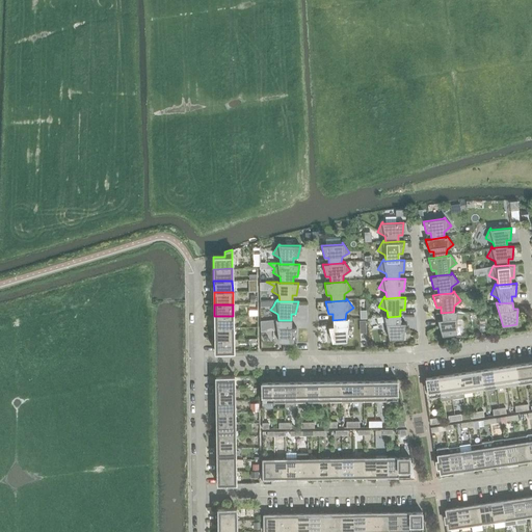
[(455,311),(453,312),(441,313),(442,320),(437,320),(442,336),(456,334),(457,310),(456,310),(455,311)]
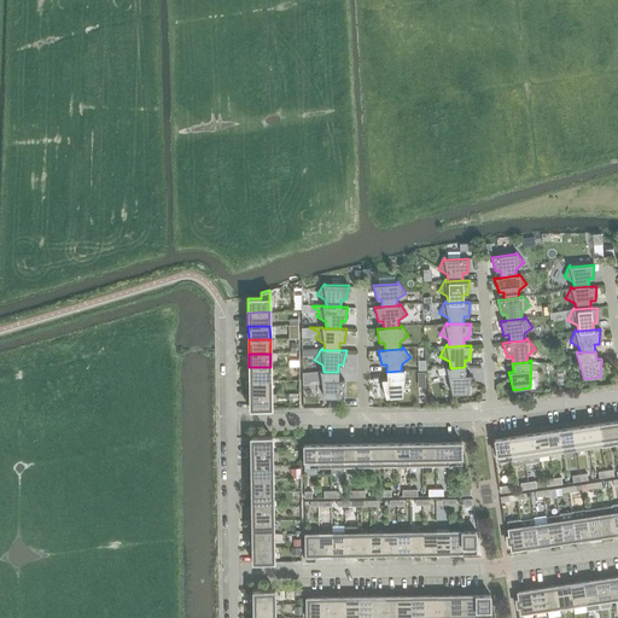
[(465,375),(465,367),(450,368),(448,368),(447,366),(445,367),(447,367),(448,373),(452,394),(468,394),(471,375),(465,375)]
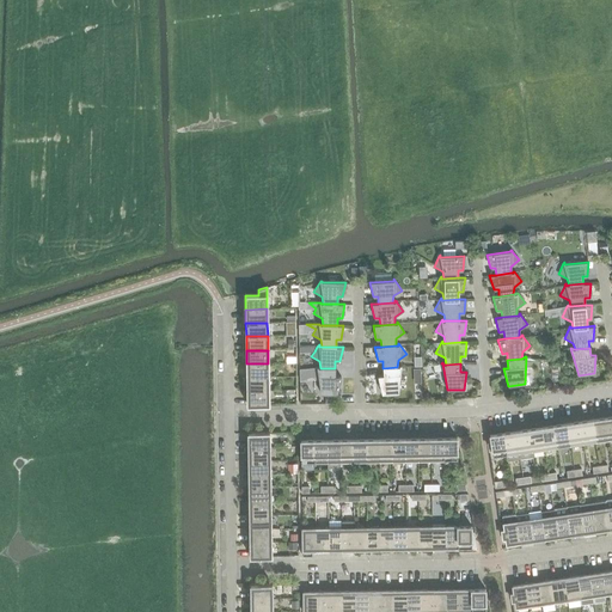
[(246,363),(246,378),(268,377),(268,363),(246,363)]
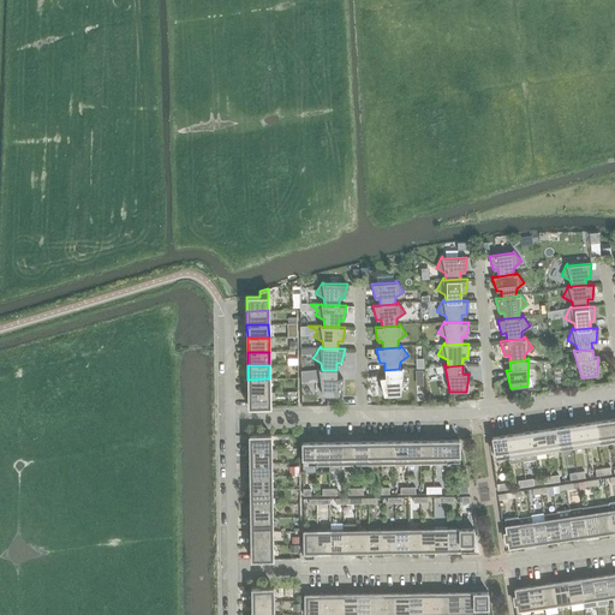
[(401,369),(399,369),(384,370),(384,377),(380,377),(383,395),(400,394),(402,366),(401,366),(401,369)]
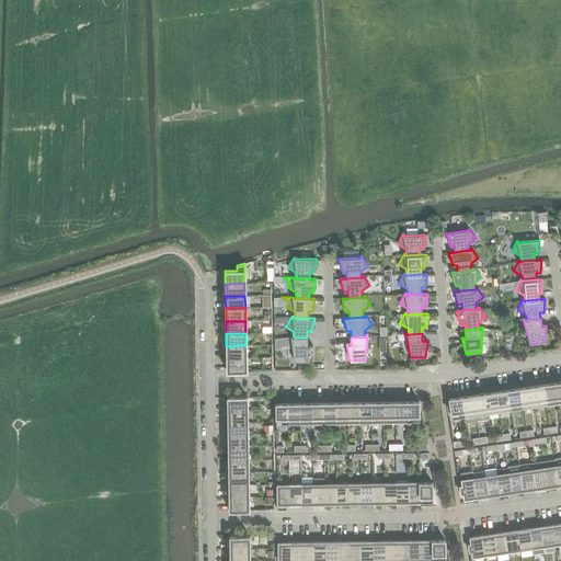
[(504,335),(505,351),(513,350),(512,334),(504,335)]
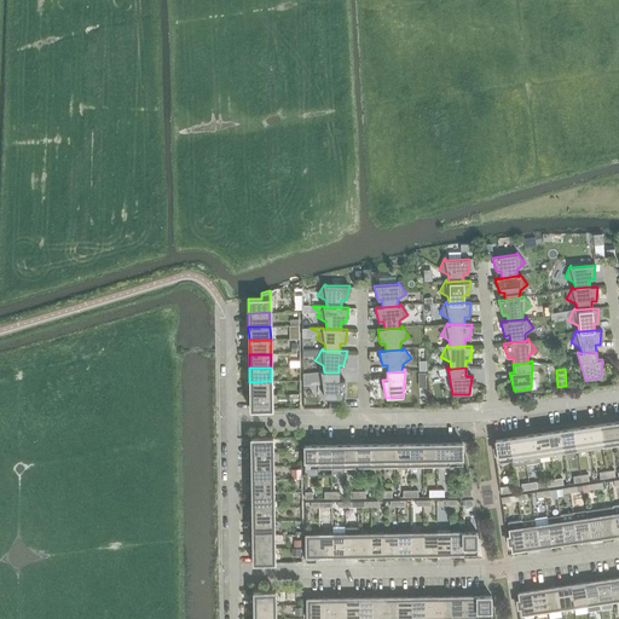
[(339,381),(339,372),(324,372),(322,372),(322,370),(320,371),(324,398),(341,399),(345,381),(339,381)]
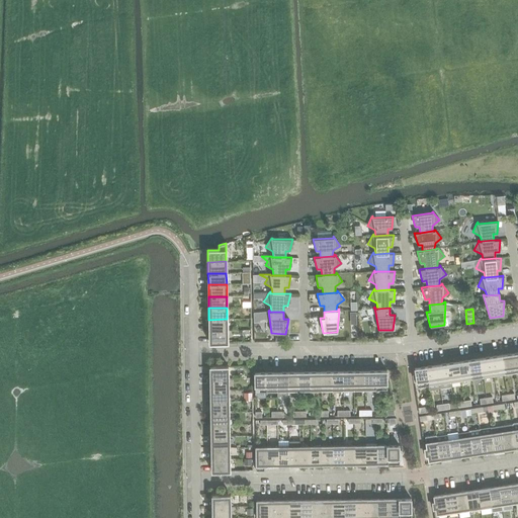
[(208,320),(208,331),(227,331),(227,319),(208,320)]
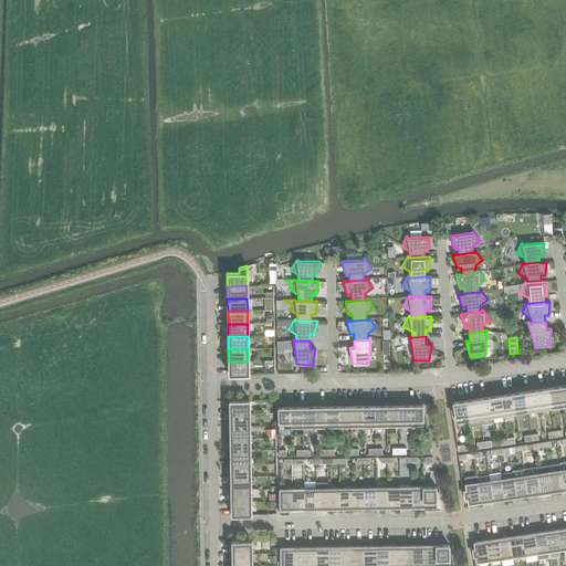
[(249,375),(248,362),(228,362),(229,375),(249,375)]
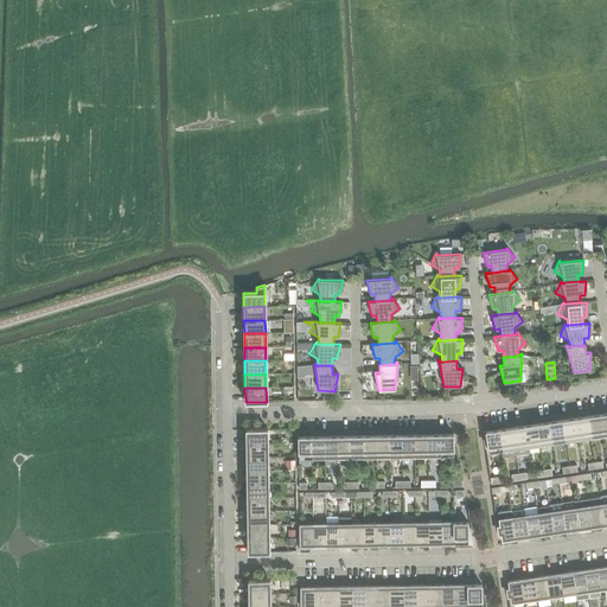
[(600,414),(587,416),(590,438),(604,435),(600,414)]
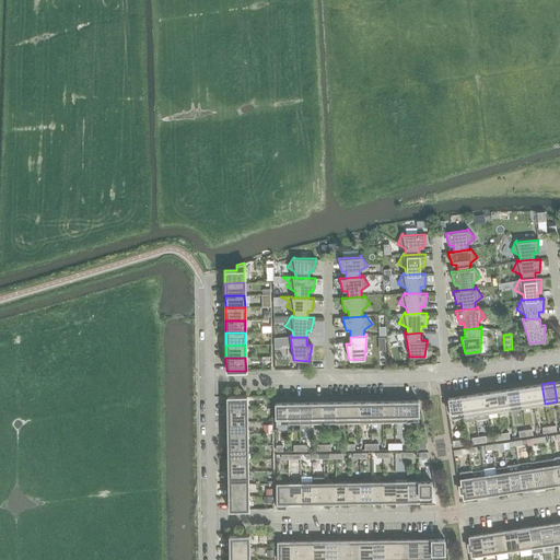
[(533,405),(545,404),(541,384),(531,385),(533,405)]
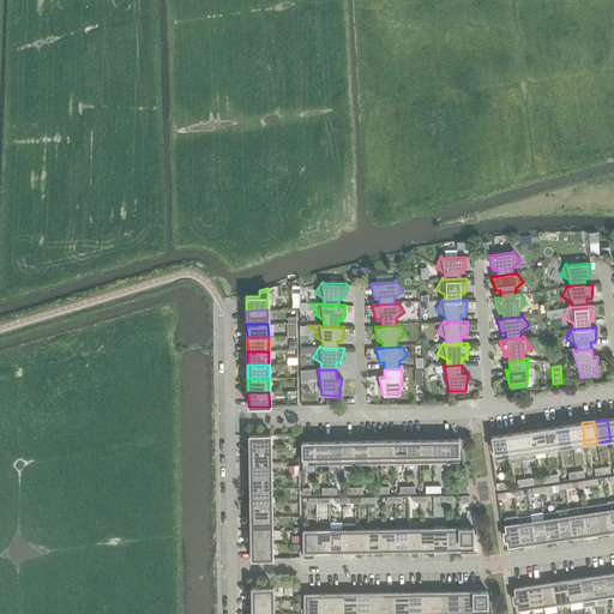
[(582,422),(569,425),(572,446),(584,444),(582,422)]
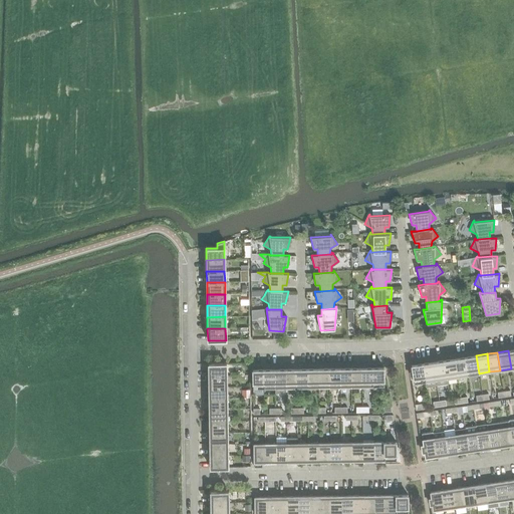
[(476,355),(465,357),(468,374),(479,373),(476,355)]
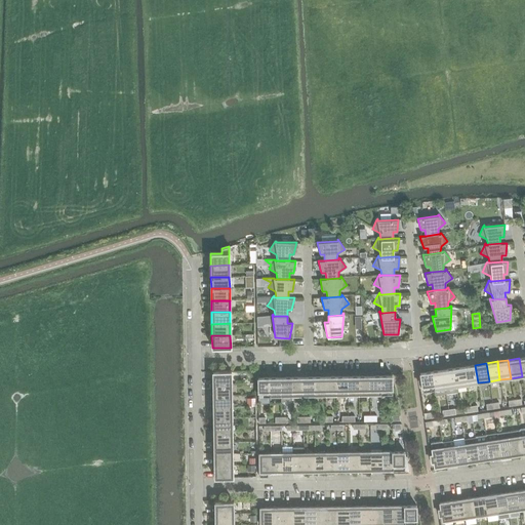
[(475,365),(465,366),(467,385),(478,382),(475,365)]
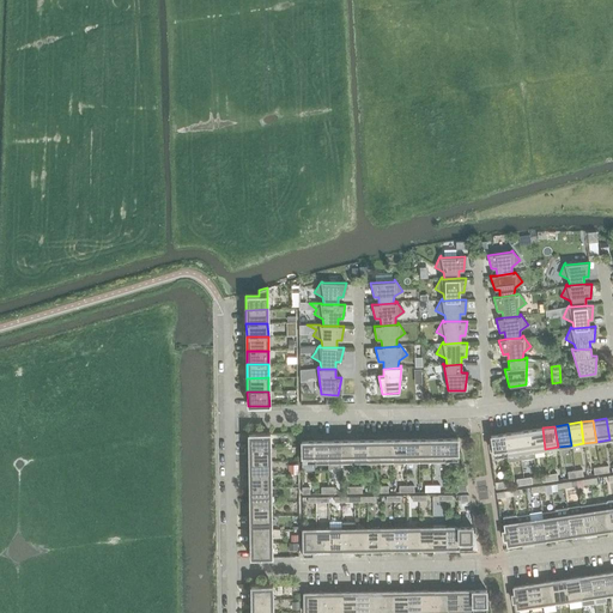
[(532,451),(545,449),(542,428),(529,430),(532,451)]
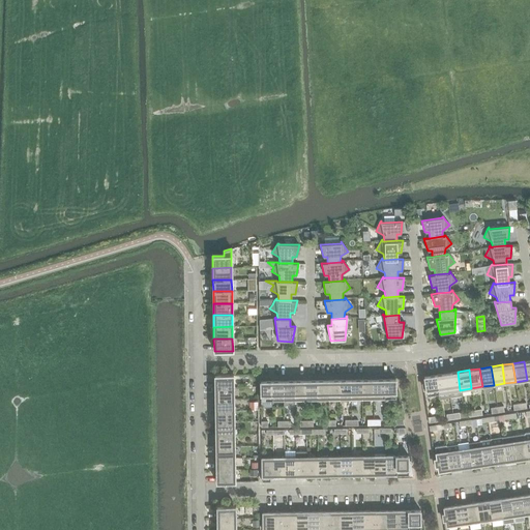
[(458,372),(446,373),(449,391),(460,390),(458,372)]
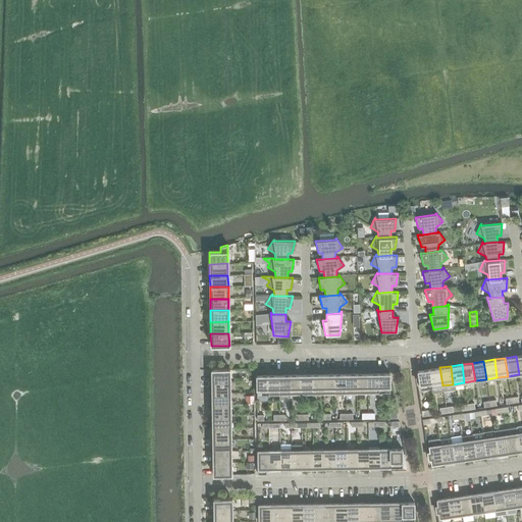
[(431,387),(442,385),(439,367),(428,369),(431,387)]
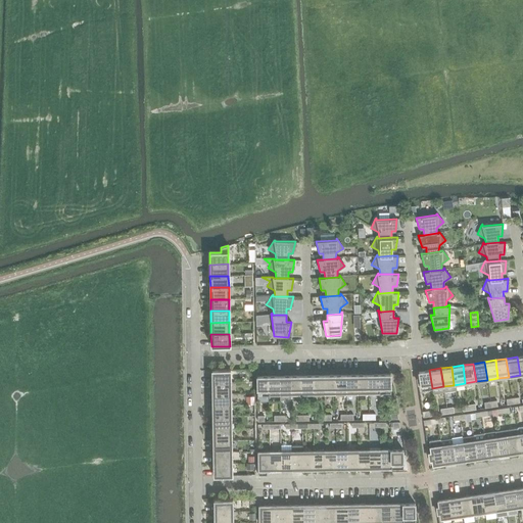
[(230,370),(211,370),(211,382),(230,382),(230,370)]
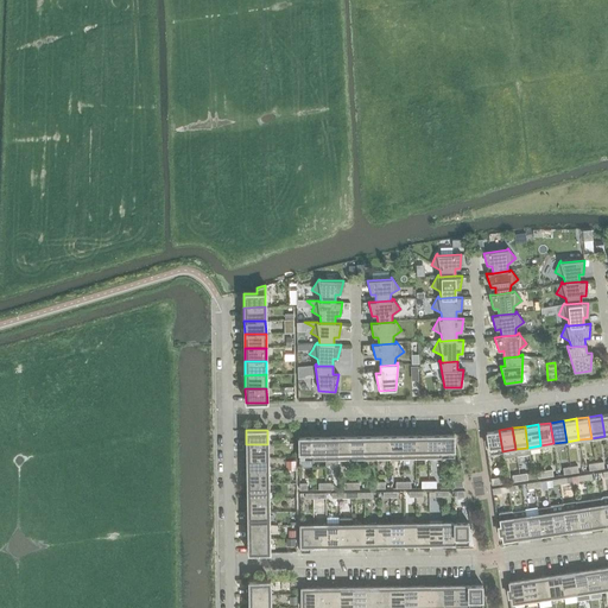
[(489,453),(502,451),(499,430),(486,432),(489,453)]
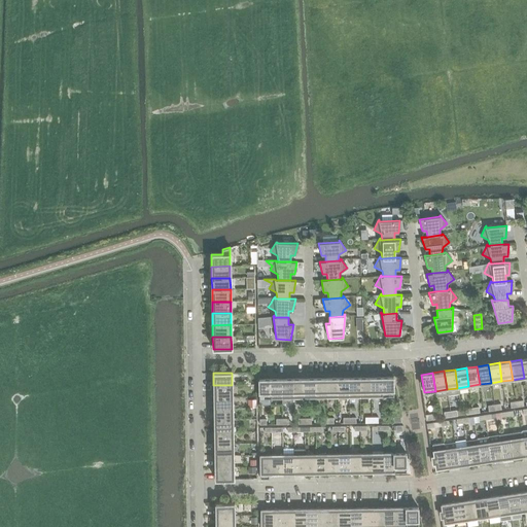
[(359,396),(371,395),(371,377),(359,378),(359,396)]
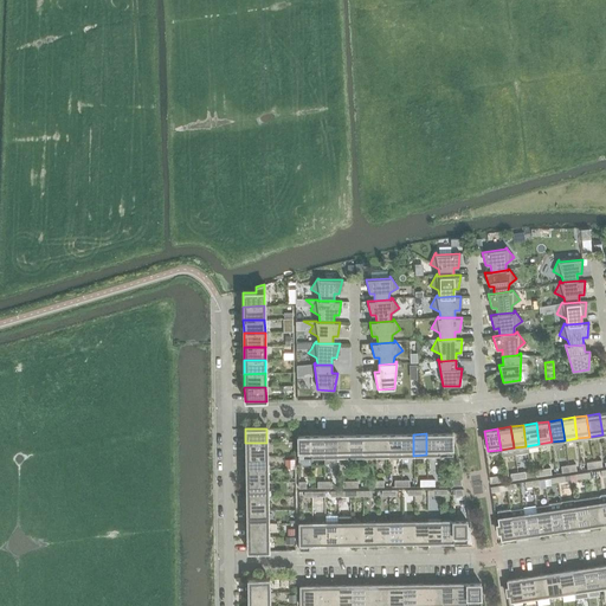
[(439,433),(426,433),(426,455),(439,455),(439,433)]
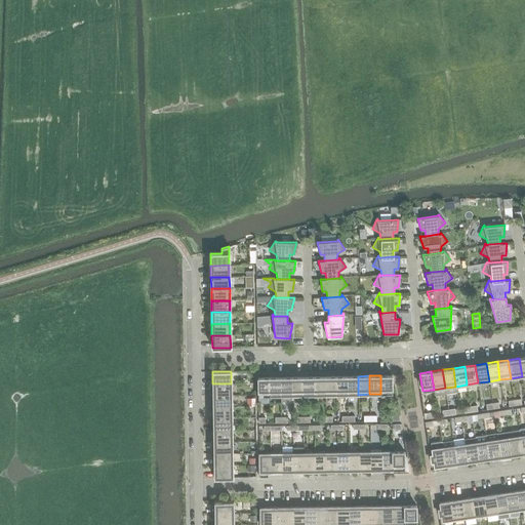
[(392,375),(380,375),(380,394),(392,394),(392,375)]
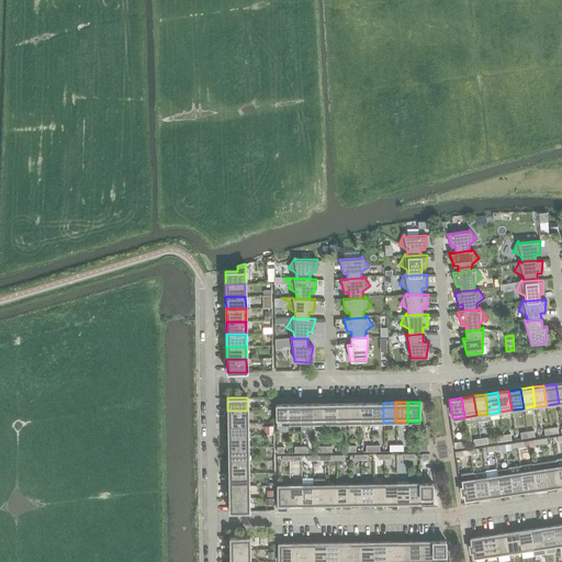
[(324,403),(312,404),(312,424),(324,424),(324,403)]
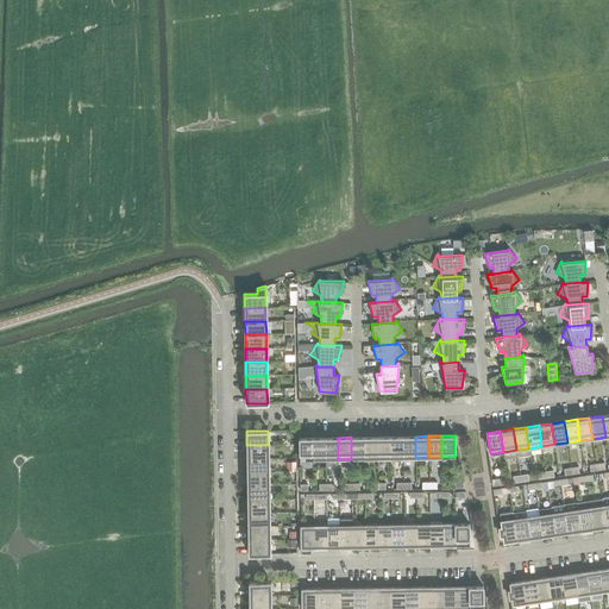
[(364,437),(351,437),(351,459),(364,458),(364,437)]
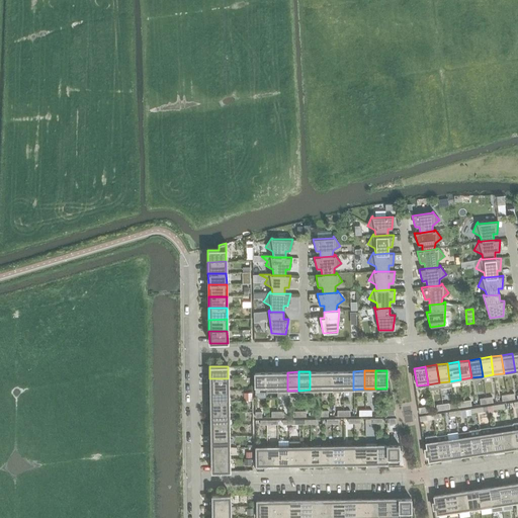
[(320,371),(310,371),(310,390),(321,390),(320,371)]
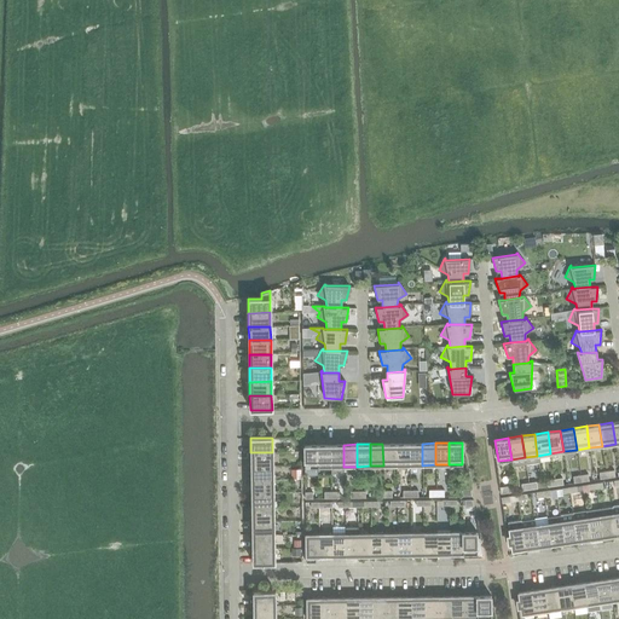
[(383,466),(397,466),(395,444),(382,444),(383,466)]
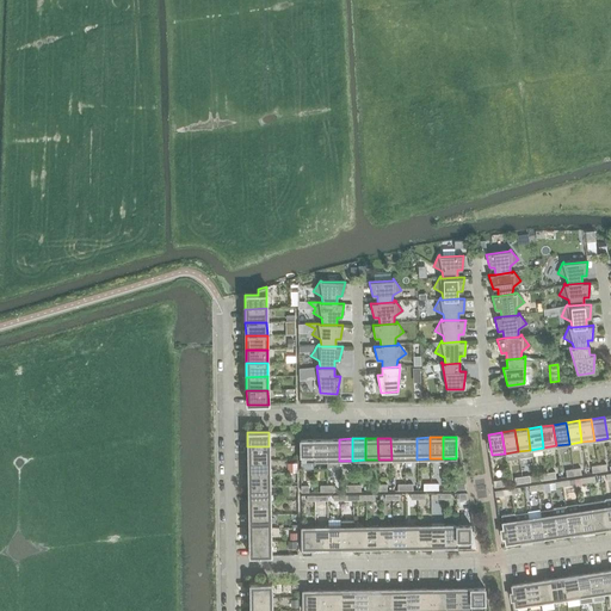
[(403,438),(390,438),(392,460),(403,460),(403,438)]
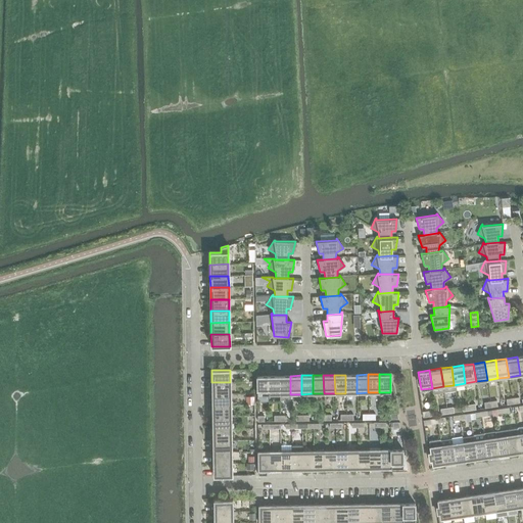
[(357,375),(345,375),(345,393),(357,393),(357,375)]
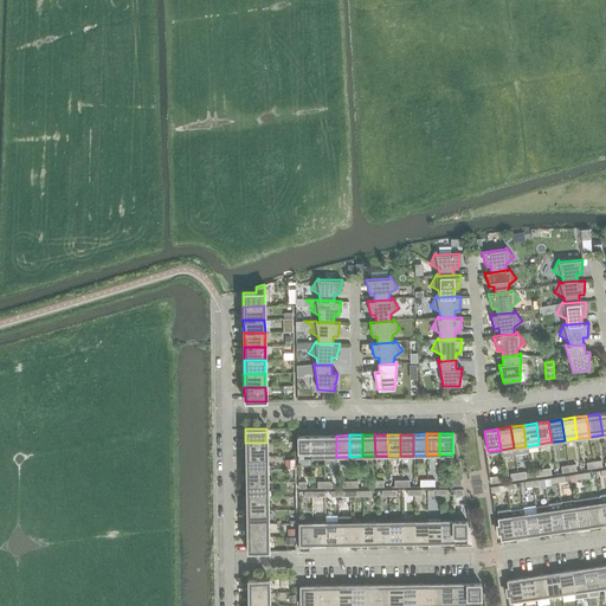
[(297,457),(311,457),(310,436),(297,436),(297,457)]
